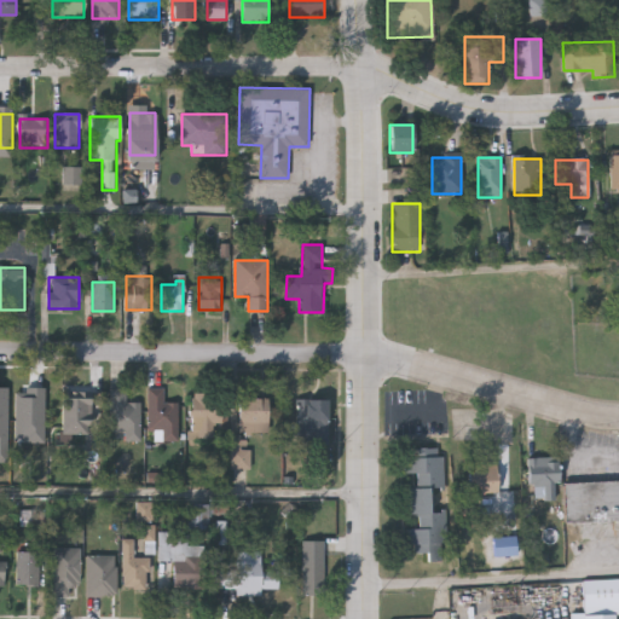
[(140,401),(140,440),(125,440),(125,431),(111,431),(111,388),(126,388),(126,401),(140,401)]
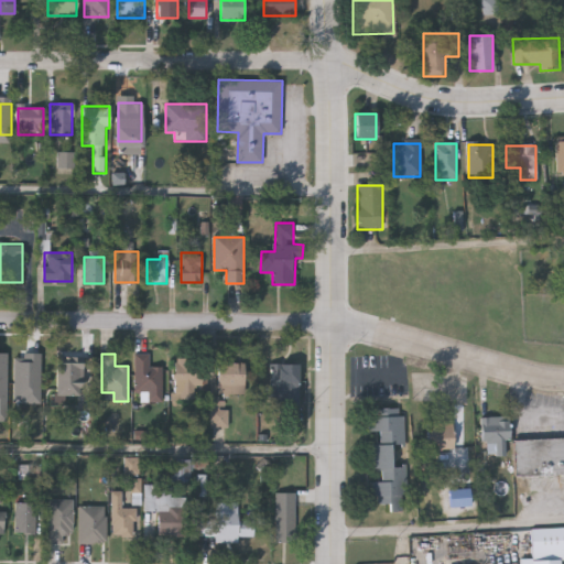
[(136,392),(136,354),(150,354),(150,366),(162,366),(162,401),(147,401),(147,392),(136,392)]
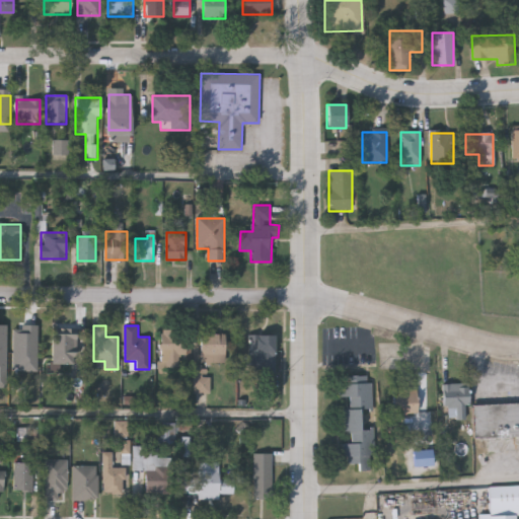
[(161,366),(161,329),(182,329),(182,366),(161,366)]
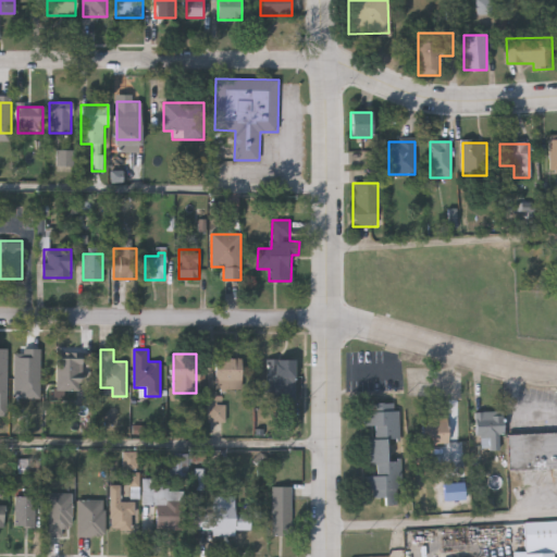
[(56,355),(82,355),(82,390),(56,388),(56,355)]
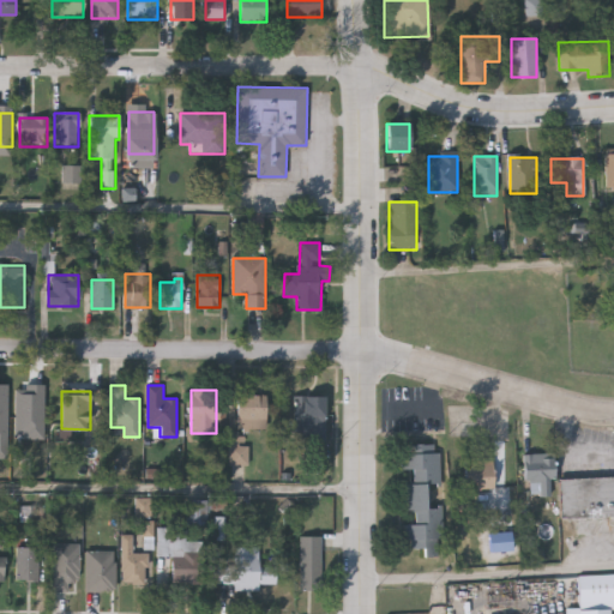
[(0,417),(0,393),(23,393),(23,417),(0,417)]
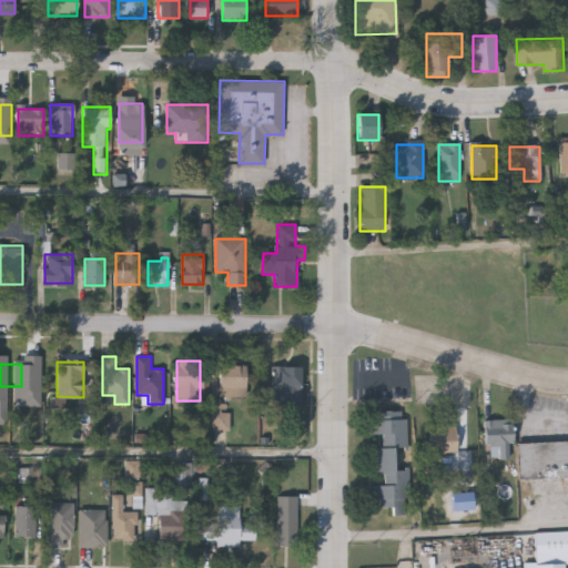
[(246,365),(246,396),(219,396),(219,365),(246,365)]
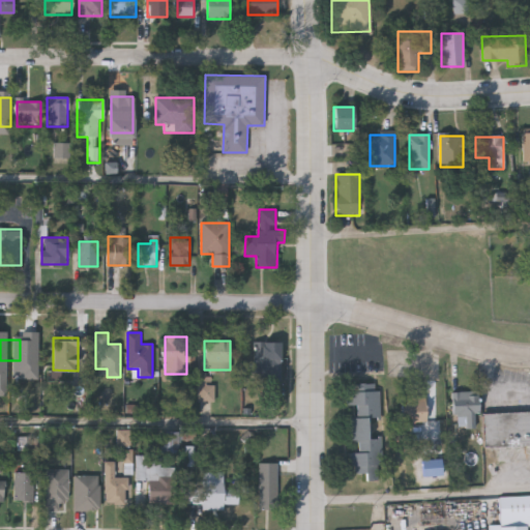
[(282,343),(281,381),(253,380),(254,342),(282,343)]
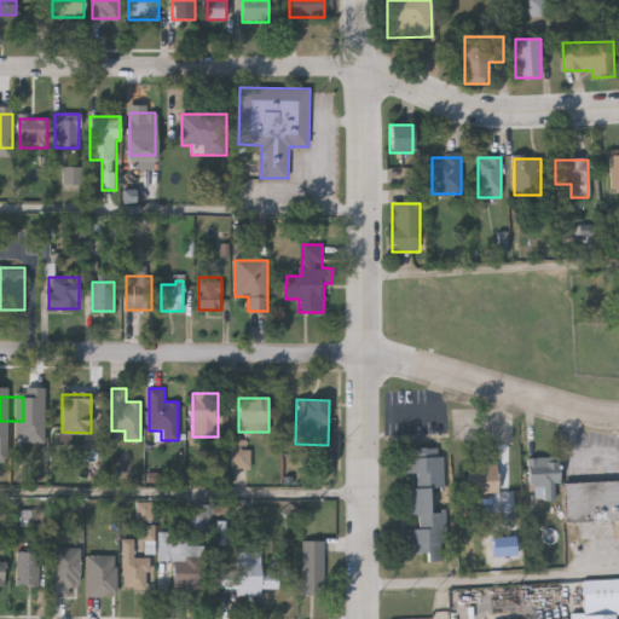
[(444,447),(444,487),(429,487),(431,512),(445,512),(446,561),(428,561),(428,554),(408,554),(408,528),(416,528),(415,515),(405,515),(405,449),(444,447)]
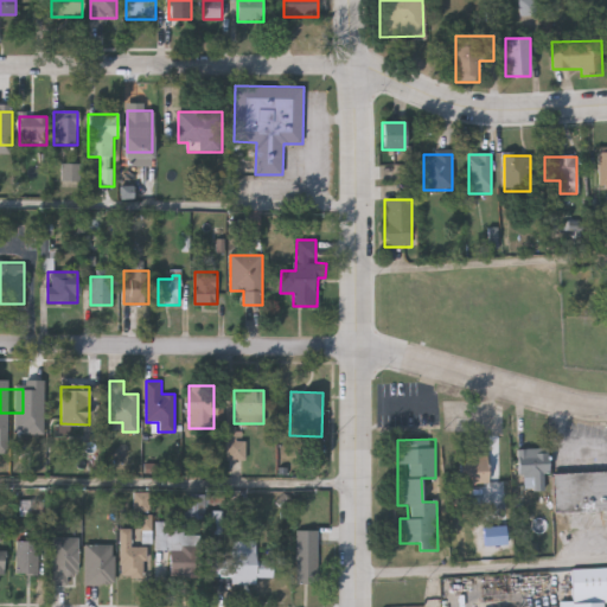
[(518,449),(548,449),(548,489),(518,489),(518,449)]
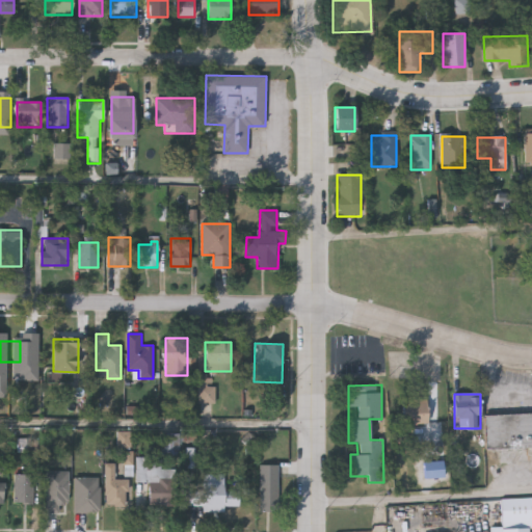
[(402,398),(427,398),(427,424),(402,424),(402,398)]
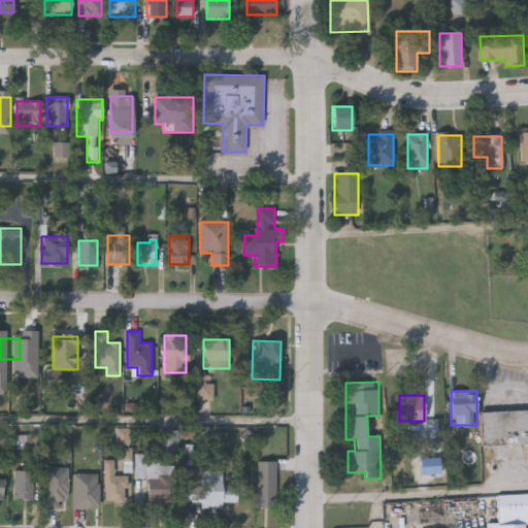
[(527,444),(482,446),(482,411),(527,410),(527,444)]
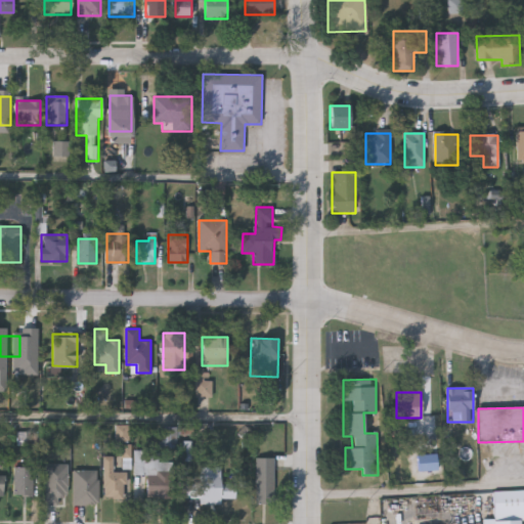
[(135,473),(135,450),(159,450),(159,461),(174,461),(174,496),(147,496),(148,474),(135,473)]
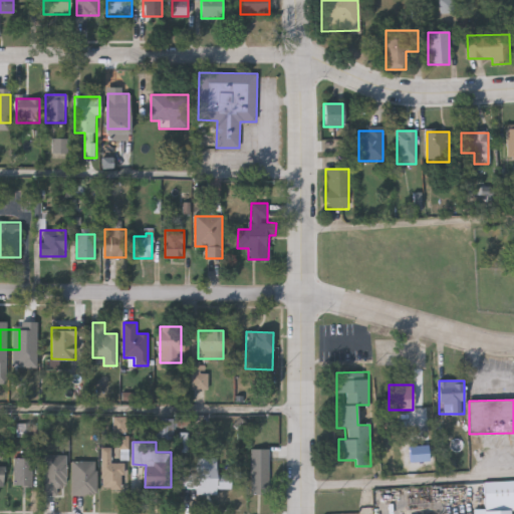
[(250,448),(269,448),(269,493),(250,493),(250,448)]
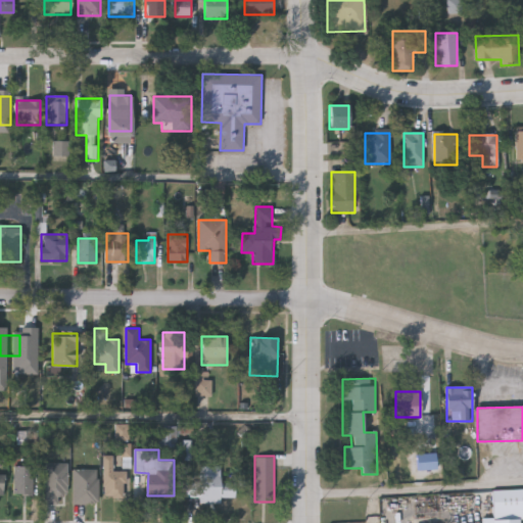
[(105,495),(105,459),(112,459),(112,470),(126,470),(126,495),(105,495)]
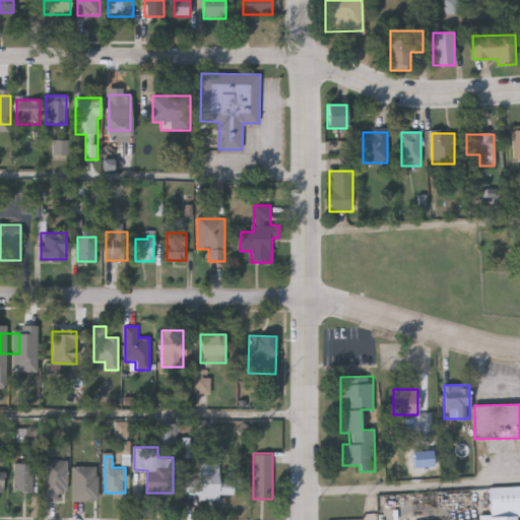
[(44,460),(66,460),(66,498),(44,498),(44,460)]
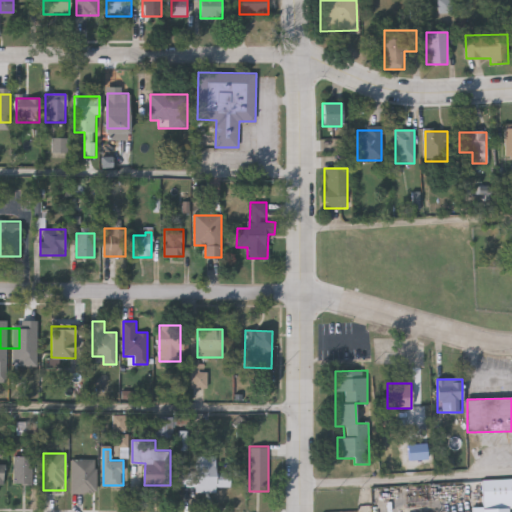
[(32,455),(32,483),(13,483),(13,455),(32,455)]
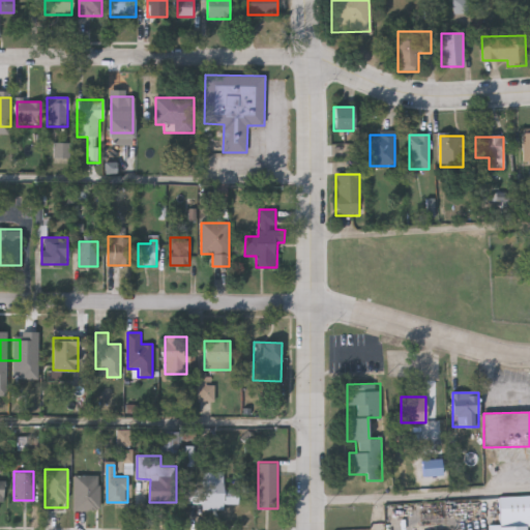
[(75,474),(99,474),(99,508),(75,508),(75,474)]
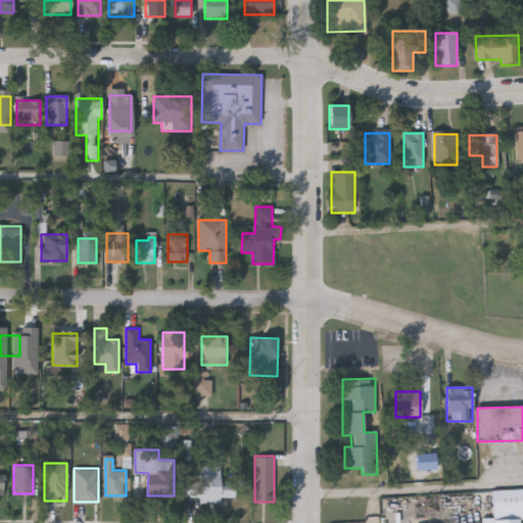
[(221,476),(221,485),(235,485),(235,501),(200,501),(200,497),(187,497),(187,476),(221,476)]
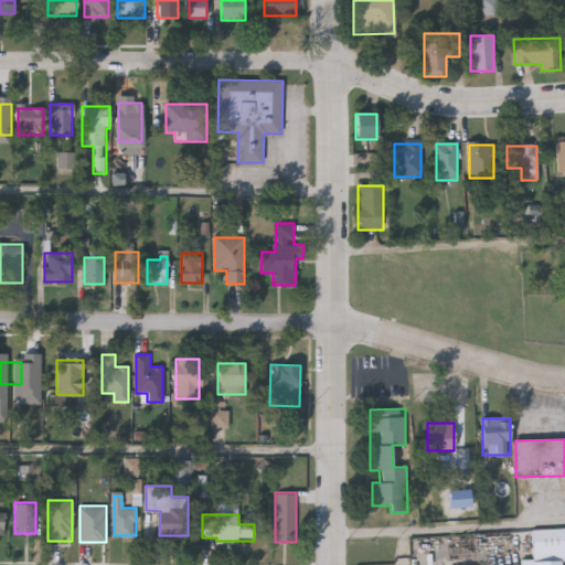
[(563,564),(532,564),(532,530),(564,529),(564,560),(563,560),(563,564)]
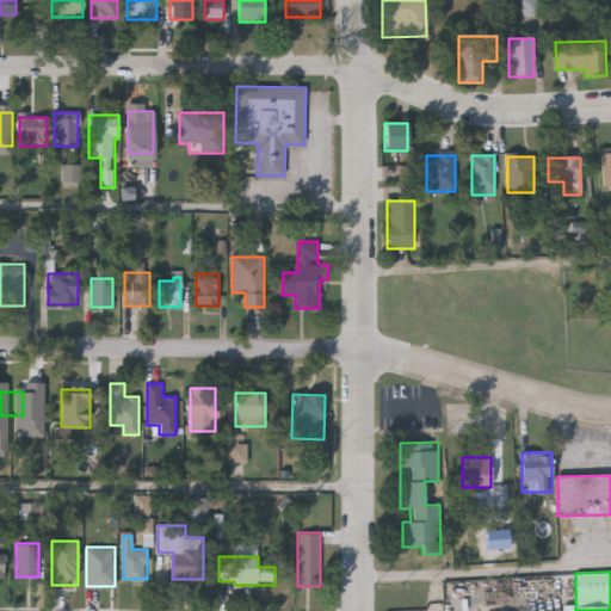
[(512,604),(485,604),(485,580),(512,580),(512,604)]
